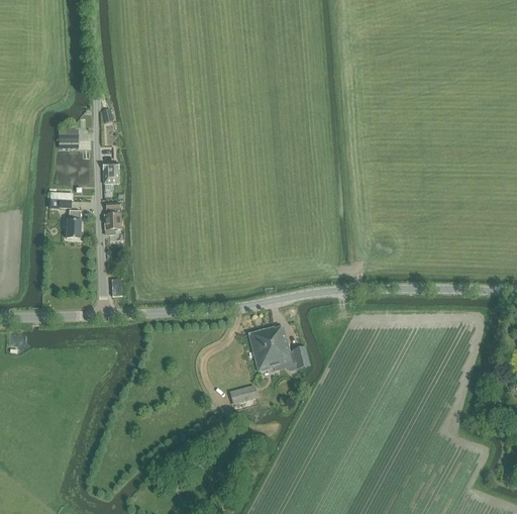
[(111,107),(102,109),(105,121),(114,119),(111,107)]
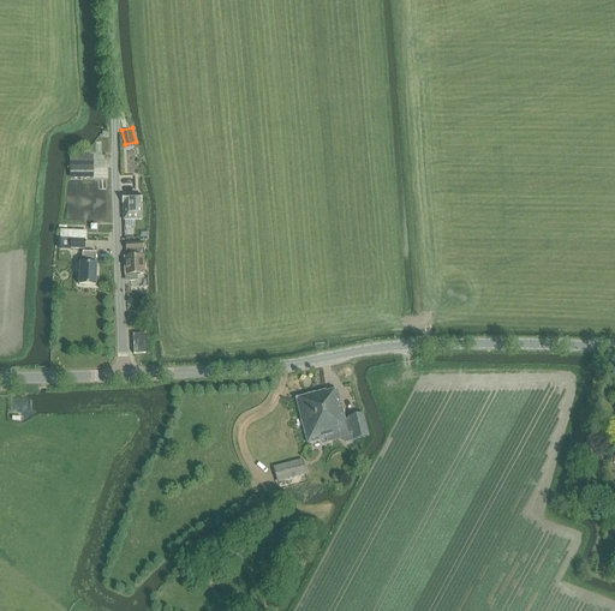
[(93,175),(93,154),(71,154),(71,175),(93,175)]
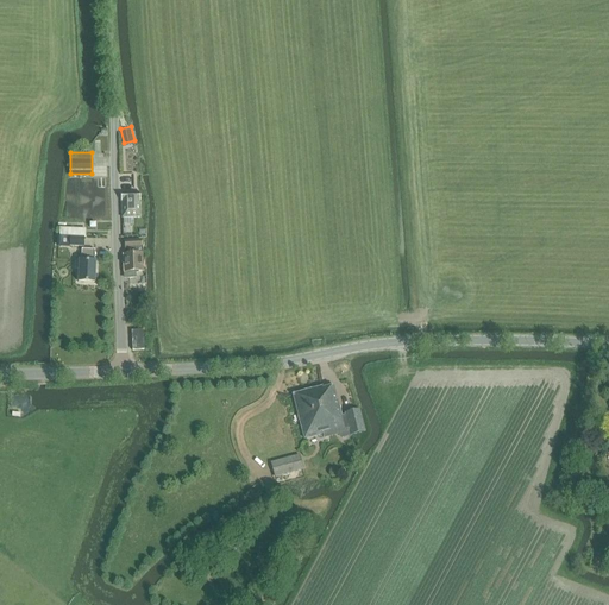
[(140,190),(123,190),(123,214),(124,214),(133,214),(140,214),(140,190)]
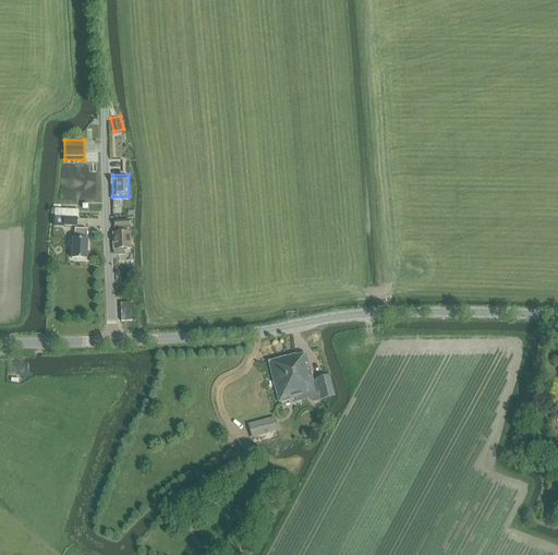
[(64,215),(64,222),(77,224),(77,215),(64,215)]
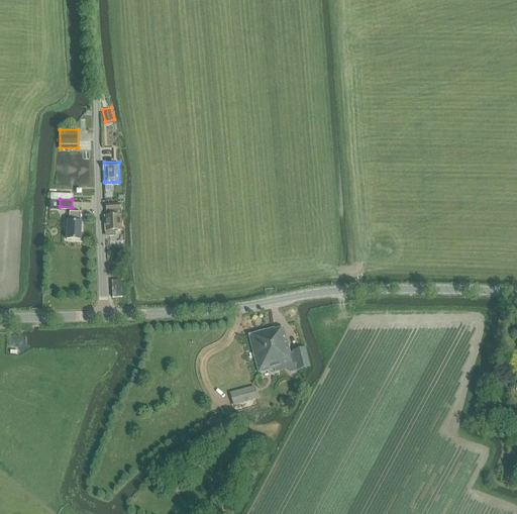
[(106,213),(104,213),(104,214),(105,234),(116,233),(115,228),(121,228),(120,201),(106,202),(106,213)]
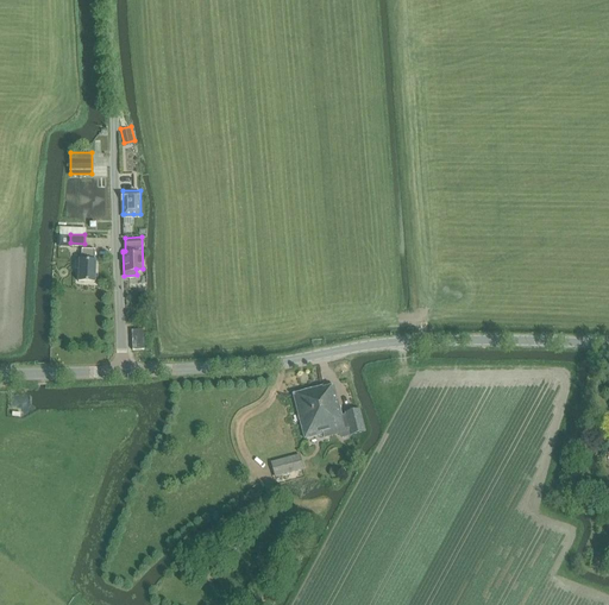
[(75,259),(75,266),(76,268),(80,268),(79,279),(95,279),(95,259),(94,259),(95,247),(81,246),(81,258),(80,258),(77,258),(75,259)]
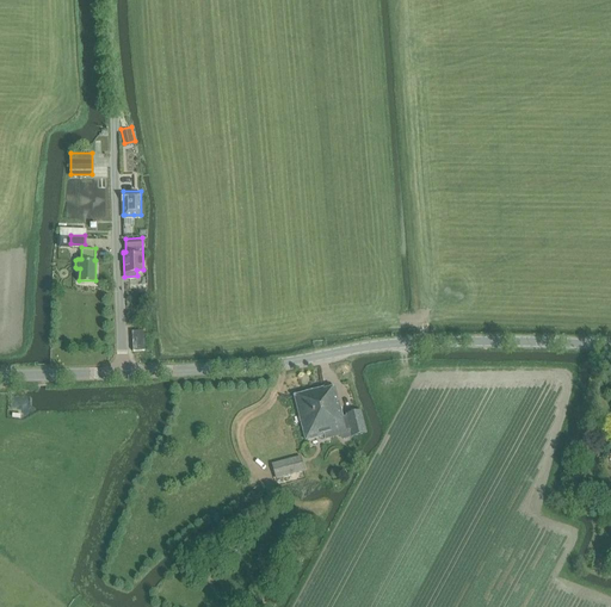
[(143,328),(131,328),(133,348),(144,348),(143,328)]
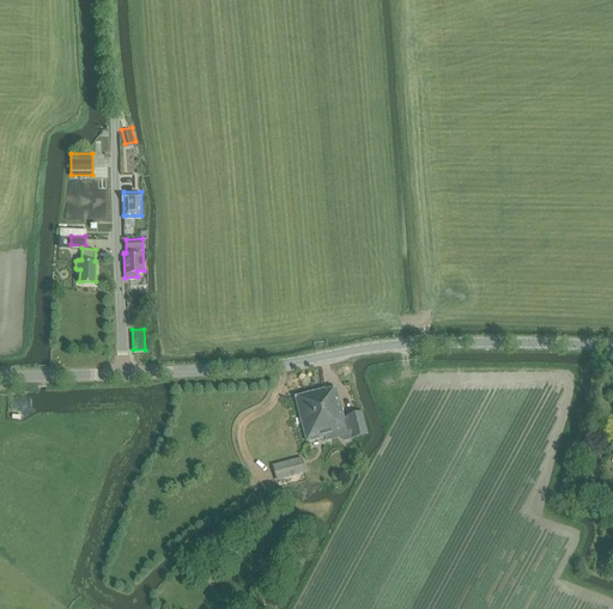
[(325,388),(296,395),(307,439),(325,434),(351,428),(352,436),(366,432),(362,410),(347,414),(347,415),(344,416),(337,385),(325,389),(325,388)]
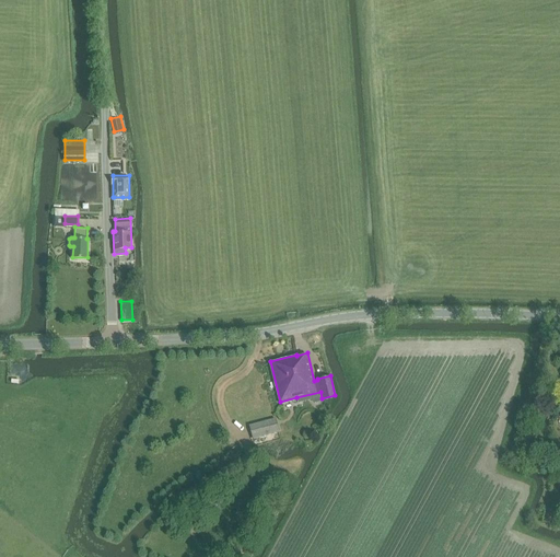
[(248,424),(252,436),(278,429),(275,417),(248,424)]
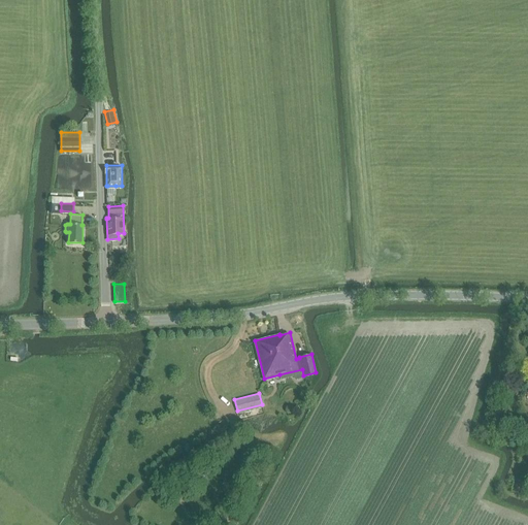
All buildings are outlined.
